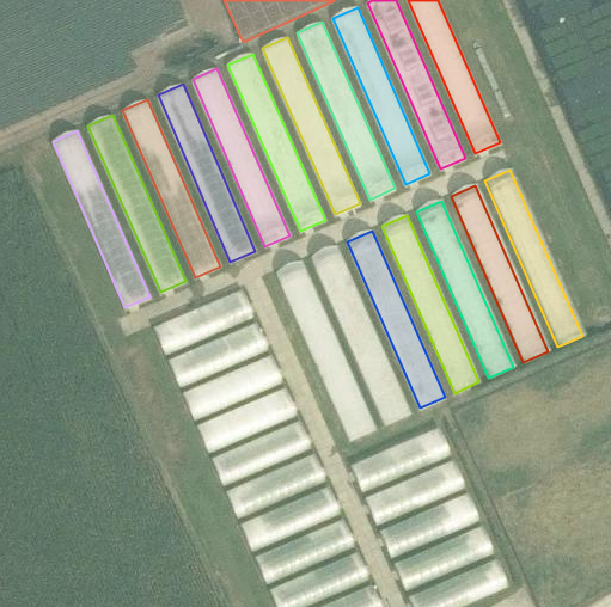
[(313,257),(386,423),(411,412),(338,246),(313,257)]
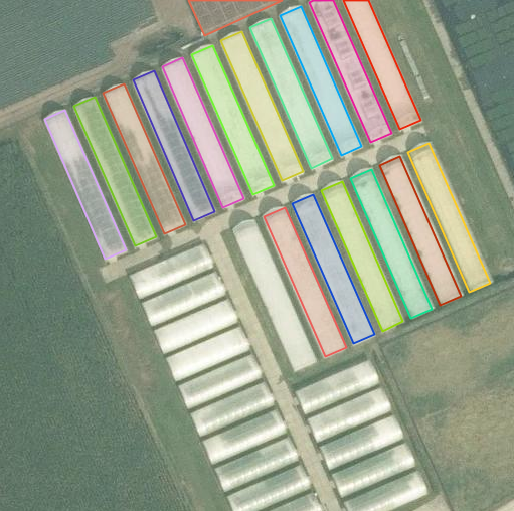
[(234,229),(295,369),(316,360),(255,220),(234,229)]
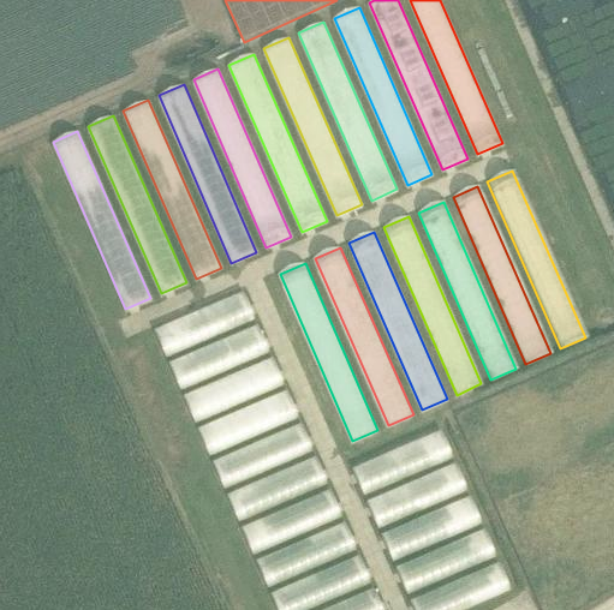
[(155,329),(166,356),(255,317),(244,291),(155,329)]
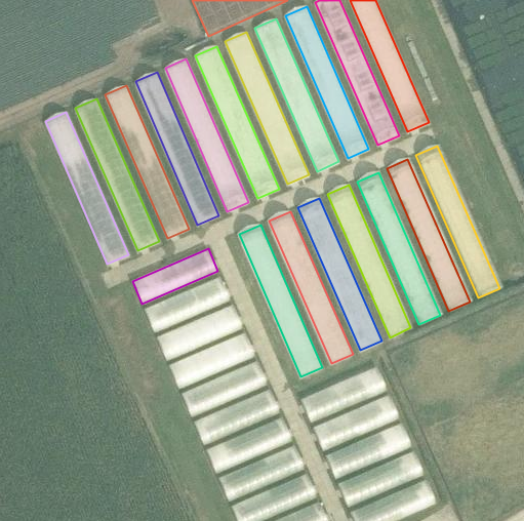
[(145,309),(154,331),(230,299),(220,277),(145,309)]
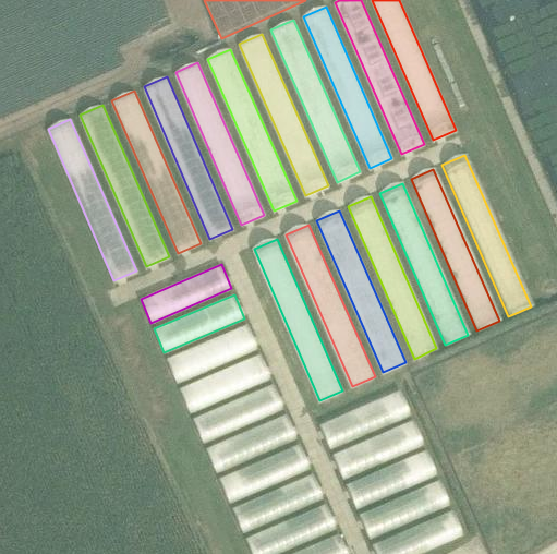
[(167,358),(178,382),(257,348),(247,324),(167,358)]
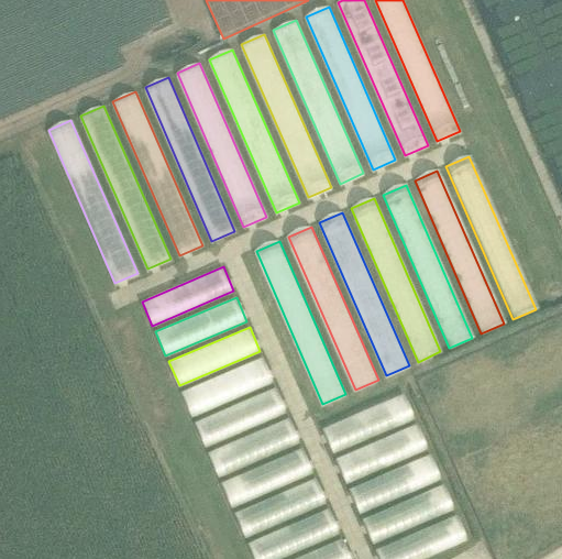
[(182,392),(193,416),(274,381),(263,357),(182,392)]
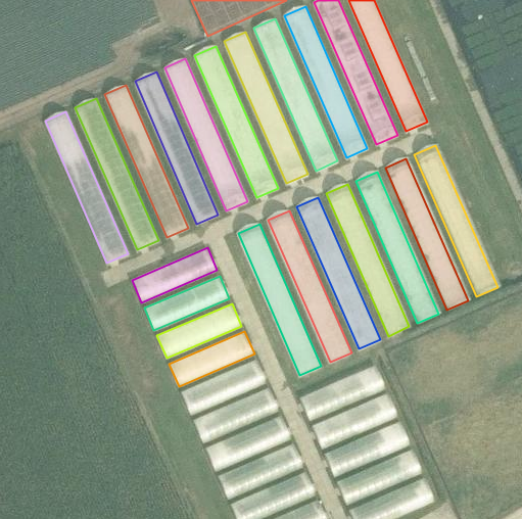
[(181,391),(191,414),(266,382),(256,359),(181,391)]
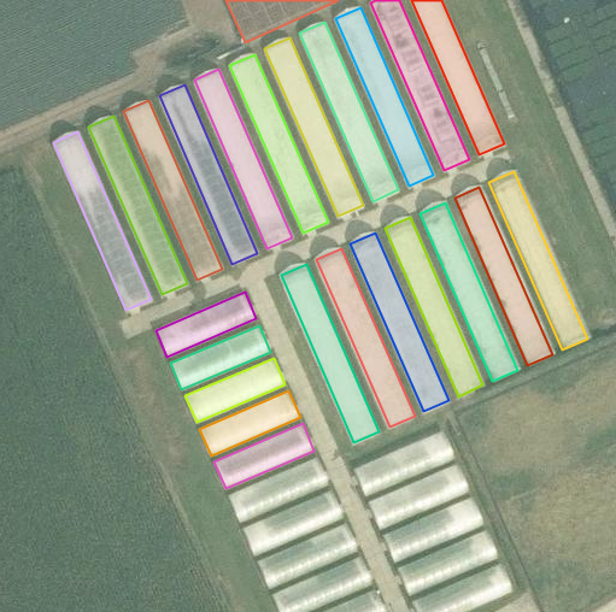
[(353,469),(365,495),(453,457),(443,431),(353,469)]
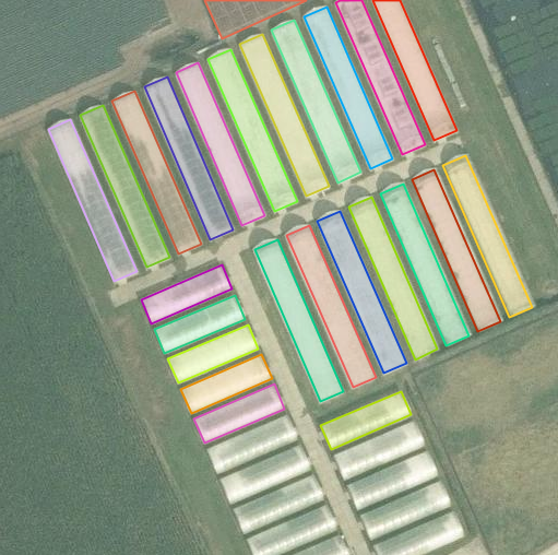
[(206,449),(217,473),(297,439),(287,414),(206,449)]
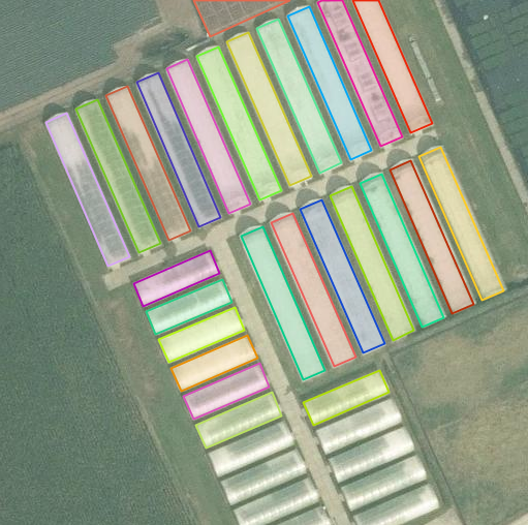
[(315,431),(325,453),(401,421),(392,398),(315,431)]
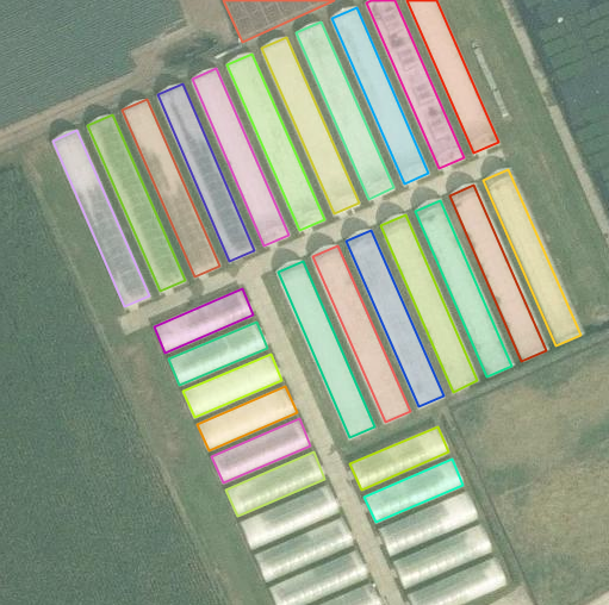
[(241,522),(252,549),(340,511),(328,485),(241,522)]
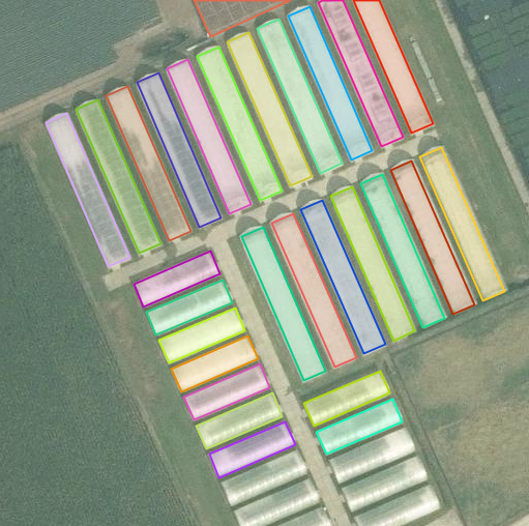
[(329,460),(339,483),(414,449),(405,428),(329,460)]
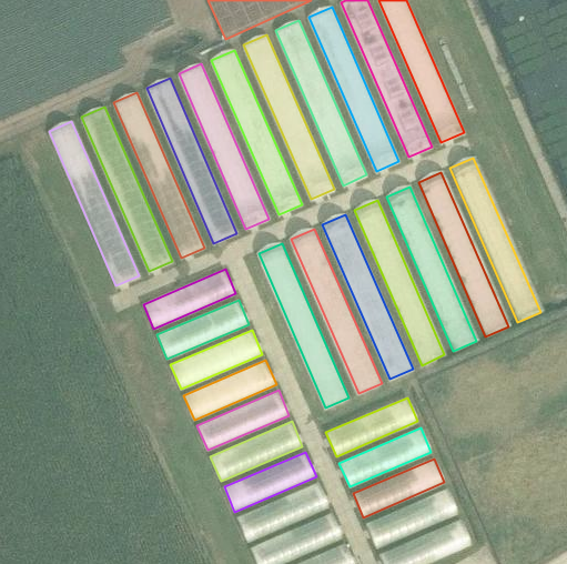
[(238,517),(247,542),(330,506),(320,482),(238,517)]
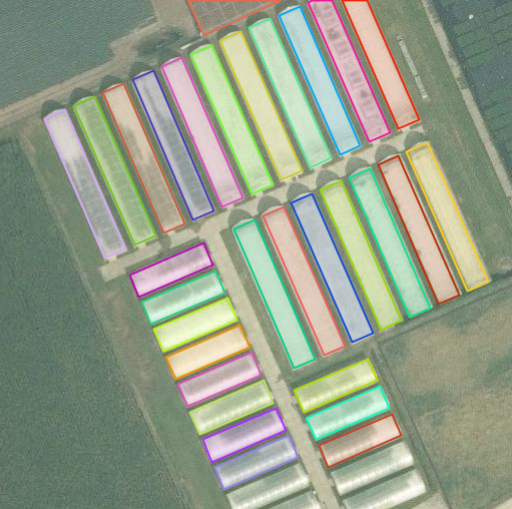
[(331,472),(340,494),(414,463),(404,441),(331,472)]
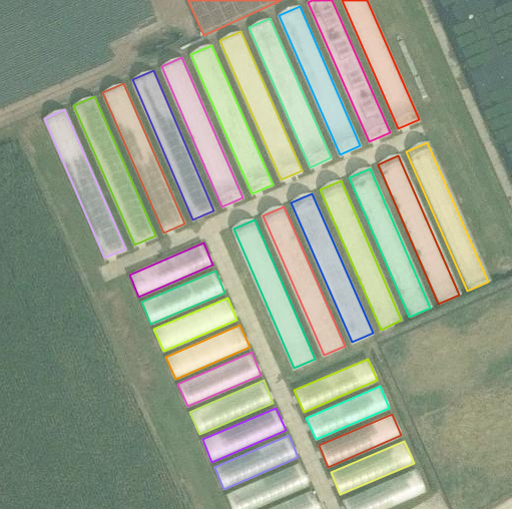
[(225,494),(231,508),(251,508),(310,485),(300,463),(225,494)]
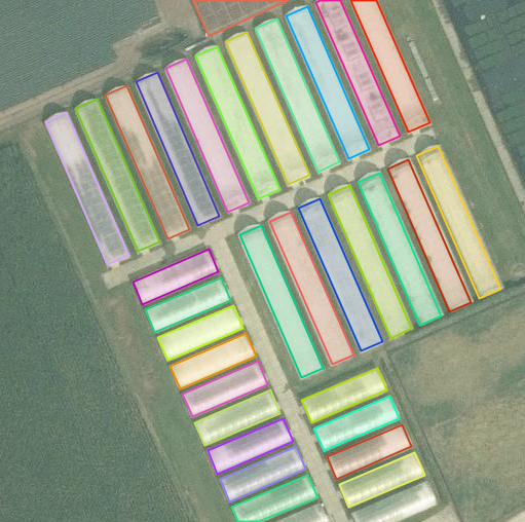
[(351,513),(354,521),(391,521),(437,502),(426,480),(351,513)]
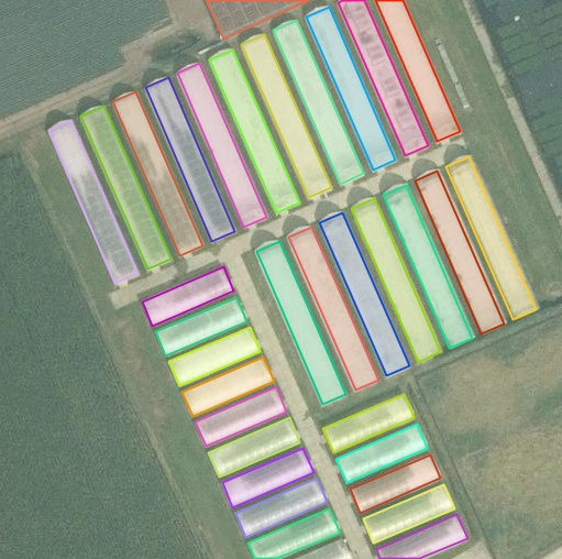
[(294,558),(351,558),(342,538),(294,558)]
